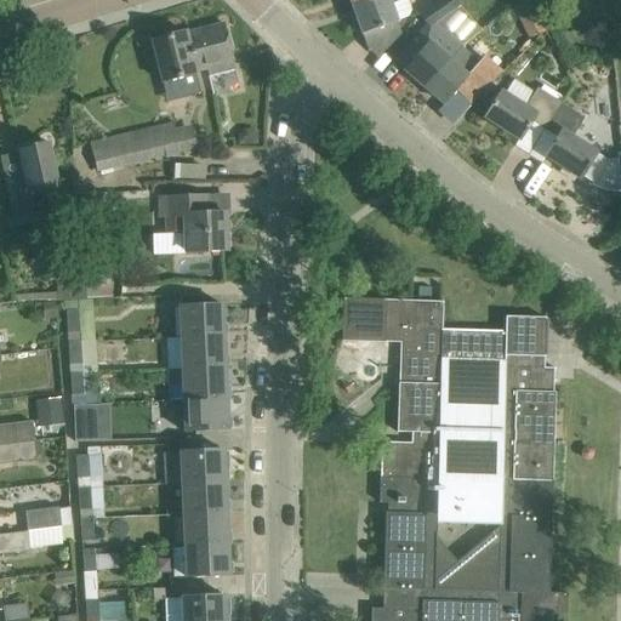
[(366,0),(352,5),(362,34),(382,27),(383,33),(394,40),(402,34),(396,22),(408,17),(411,11),(406,0),(366,0)]
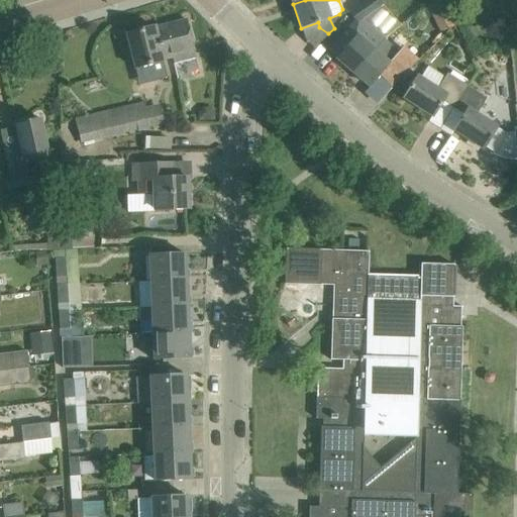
[(372,48),(385,37),(364,19),(383,5),(379,0),(367,0),(348,14),(353,22),(348,29),(347,28),(329,49),(336,57),(335,58),(351,72),(372,48)]
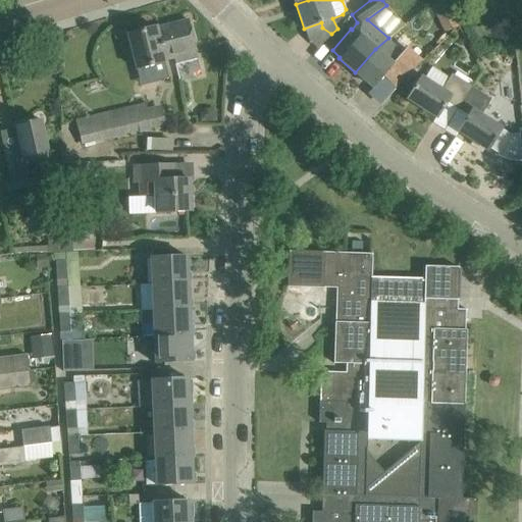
[(174,58),(173,58),(174,64),(198,57),(188,19),(165,25),(174,58)]
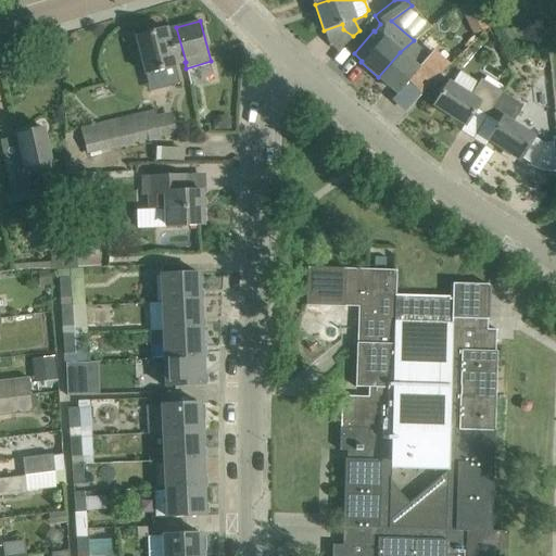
[(186,62),(176,27),(168,29),(167,28),(166,29),(166,28),(136,36),(136,38),(146,73),(147,73),(151,91),(173,86),(173,85),(179,83),(175,65),(176,65),(176,64),(185,62),(186,62)]
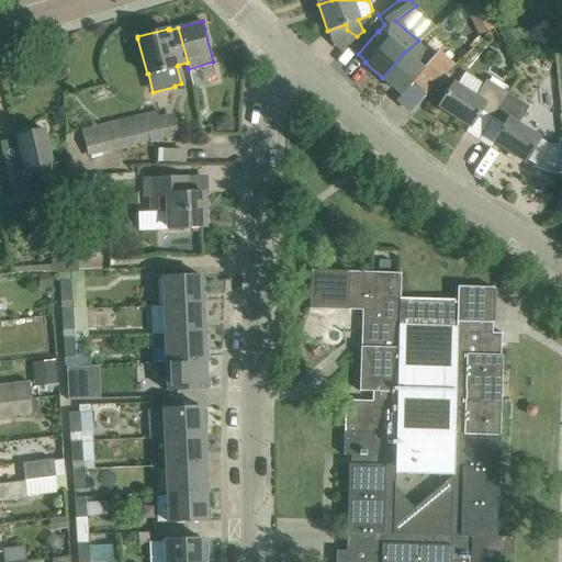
[(404,53),(382,78),(401,94),(412,82),(425,93),(451,64),(437,52),(435,54),(418,41),(404,53)]
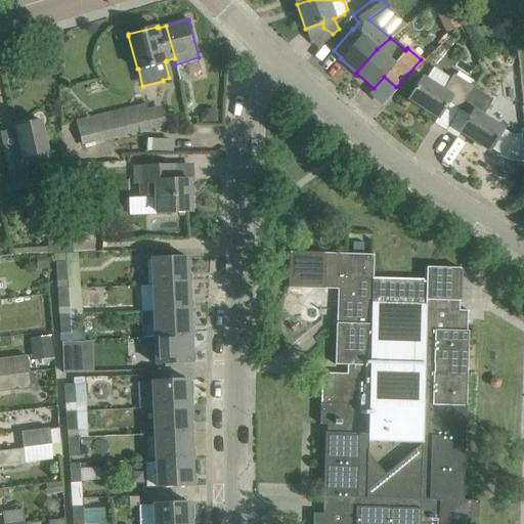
[(459,107),(472,87),(452,76),(443,91),(422,77),(408,99),(438,119),(448,101),(459,107)]
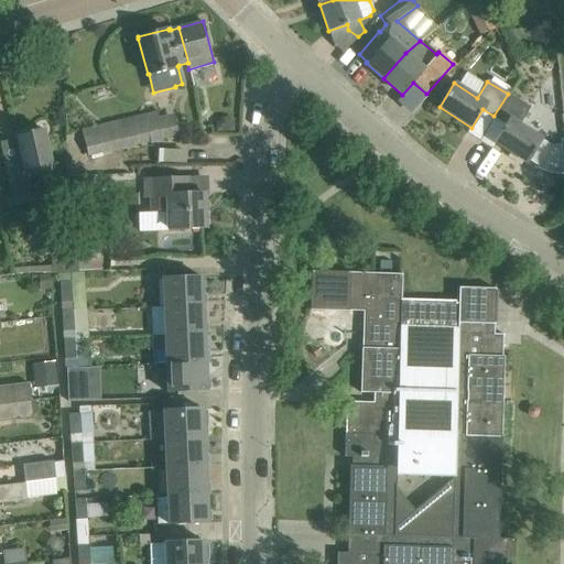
[(508,94),(494,116),(506,125),(495,142),(527,163),(528,160),(538,166),(537,167),(543,171),(550,173),(554,174),(559,174),(563,174),(561,144),(552,145),(541,140),(518,125),(529,108),(508,94)]
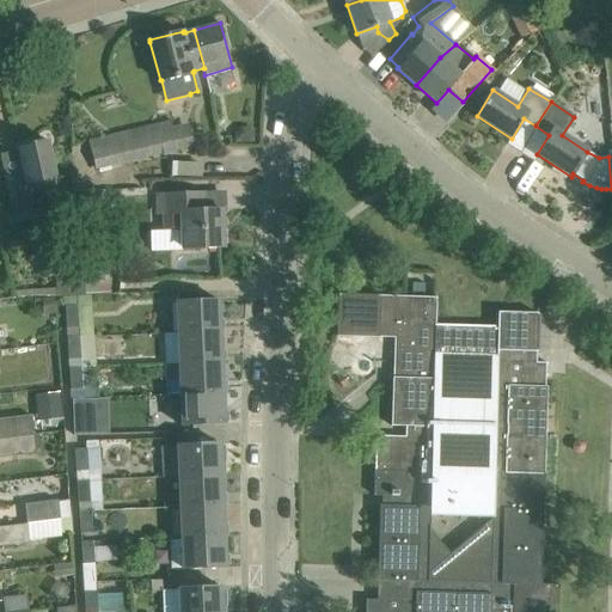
[(178,150),(171,121),(90,140),(97,169),(178,150)]
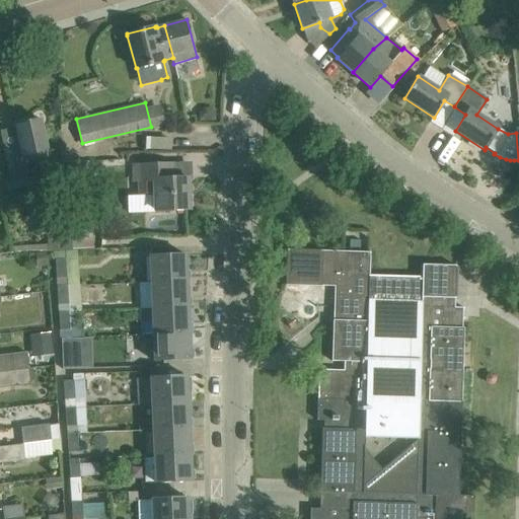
[(204,106),(199,112),(199,121),(212,121),(212,106),(204,106)]
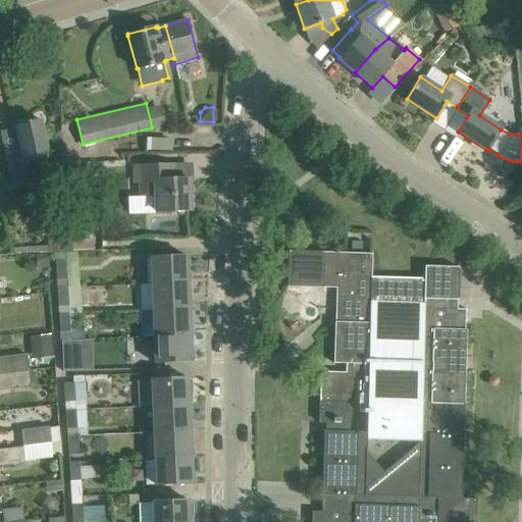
[(41,119),(15,125),(19,153),(3,156),(9,184),(37,178),(34,161),(47,159),(41,119)]
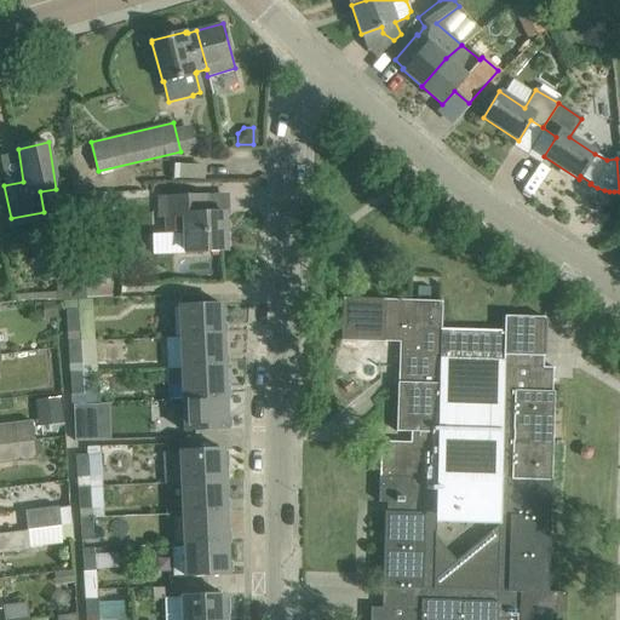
[(177,176),(205,176),(204,164),(177,165),(177,176)]
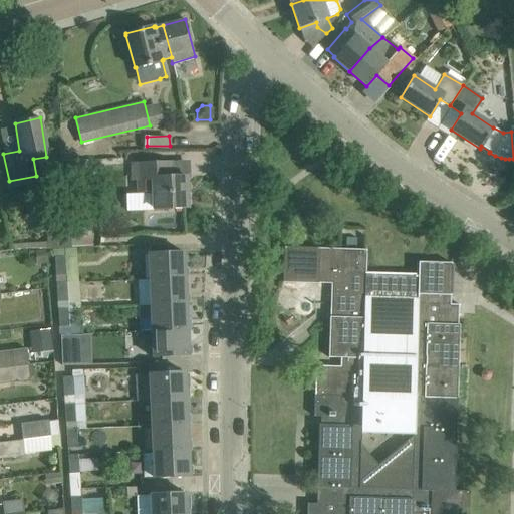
[(67,164),(69,189),(92,187),(91,162),(67,164)]
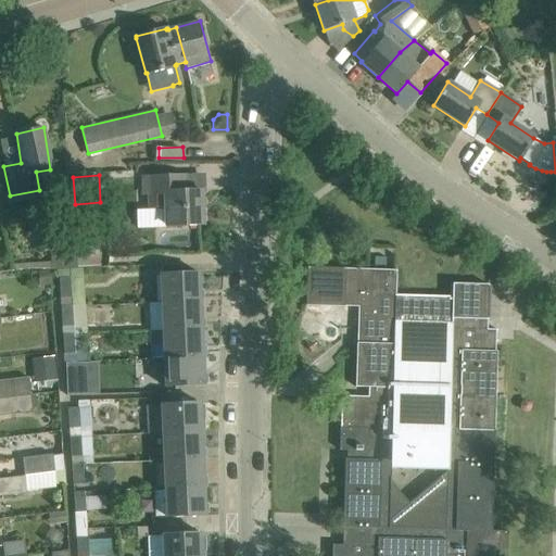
[(182,176),(144,177),(144,194),(150,194),(150,207),(166,207),(166,226),(202,225),(201,190),(184,191),(182,176)]
